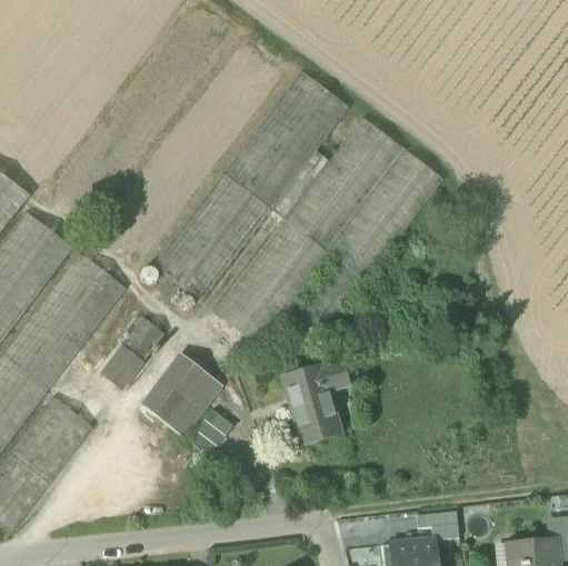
[(201,301),(271,209),(316,150),(349,107),(301,69),(152,264),(159,269),(201,301)]
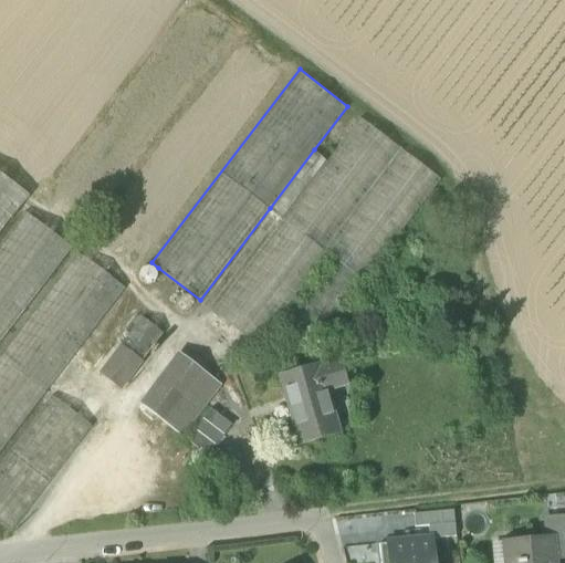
[(361,115),(326,159),(282,217),(212,309),(261,346),(331,254),(336,259),(291,318),(315,336),(359,277),(364,280),(441,177),(361,115)]
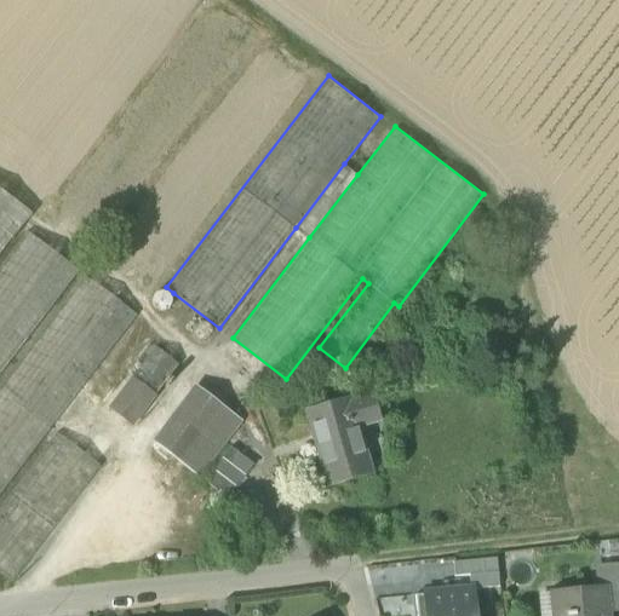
[(296,228),(309,237),(357,174),(344,163),(296,228)]
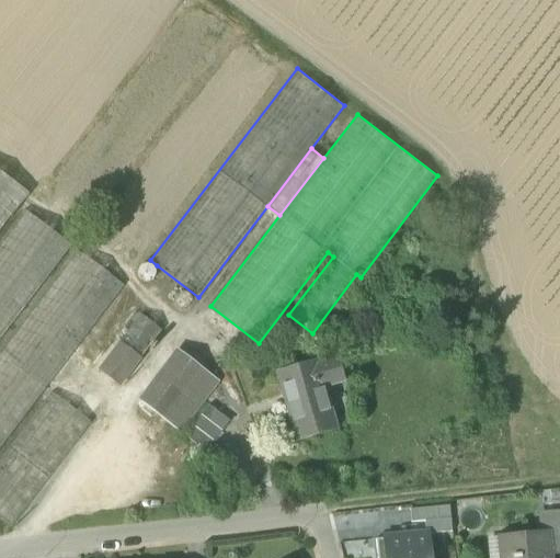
[(0,228),(30,190),(0,166),(0,228)]
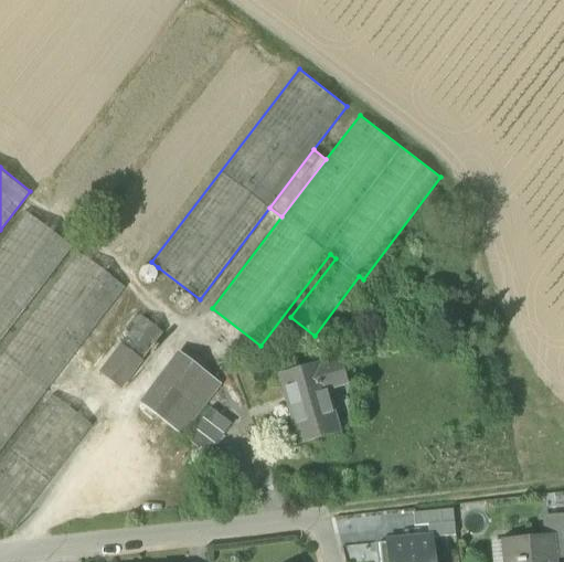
[(0,242),(0,337),(72,243),(25,209),(0,242)]
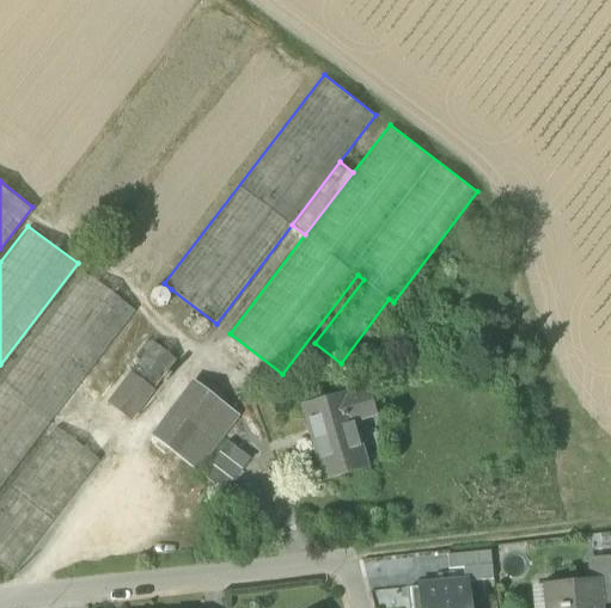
[(0,378),(0,485),(136,308),(84,269),(0,378)]
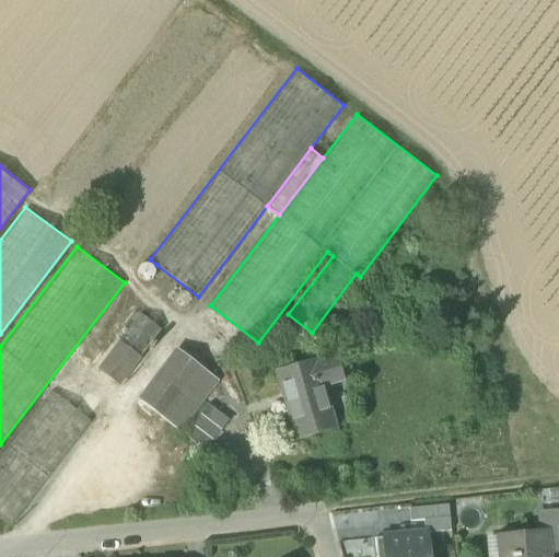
[(100,367),(120,382),(150,344),(153,346),(158,341),(153,338),(162,327),(141,311),(100,367)]
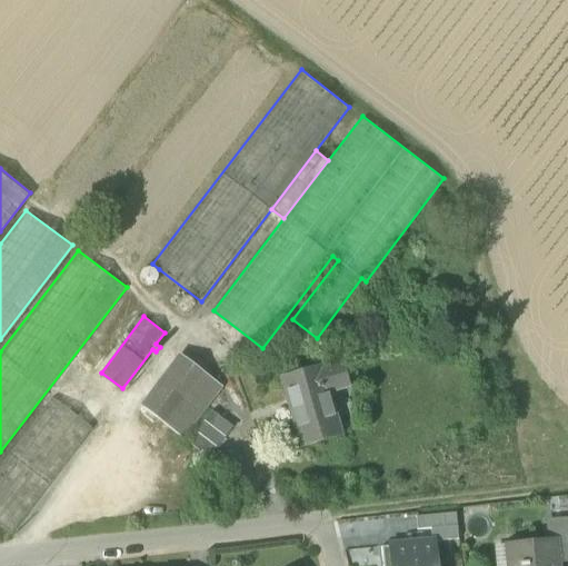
[(142,404),(183,435),(222,384),(181,351),(142,404)]
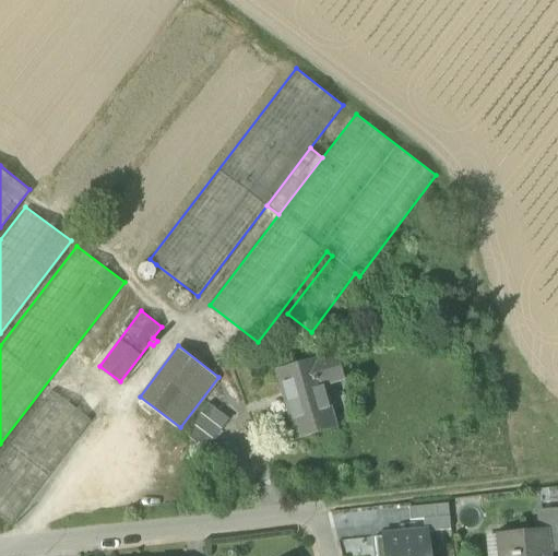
[(276,366),(297,436),(334,425),(329,404),(324,405),(318,382),(341,375),(334,354),(313,361),(312,356),(276,366)]
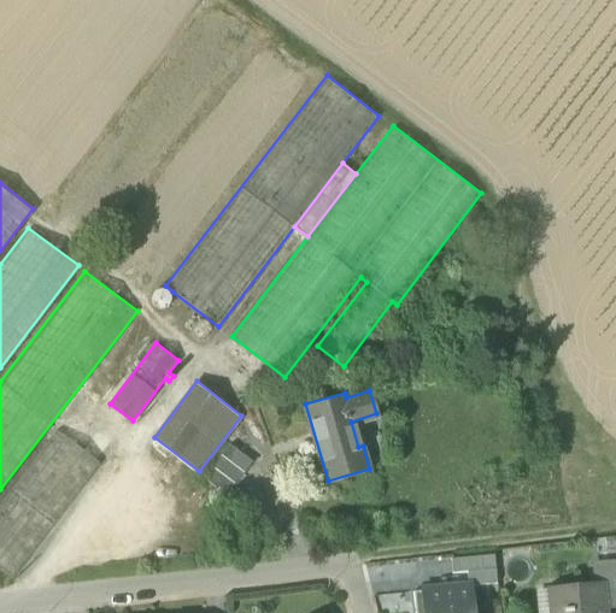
[(0,501),(0,565),(15,576),(101,461),(57,428),(0,501)]
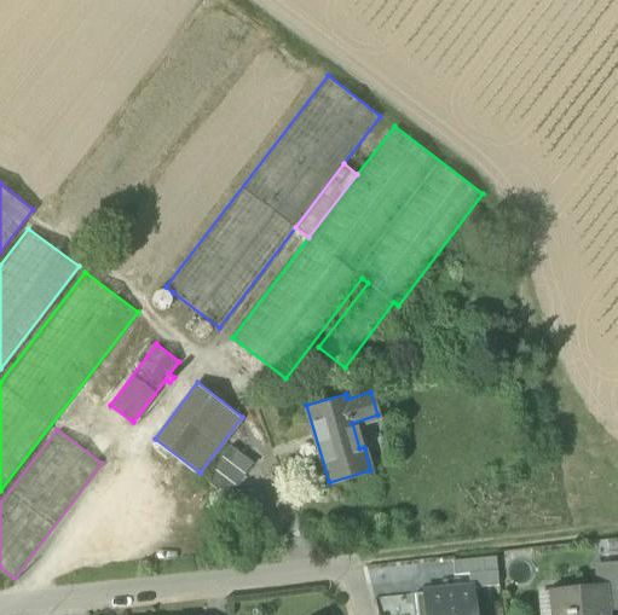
[(231,442),(223,454),(246,473),(254,460),(231,442)]
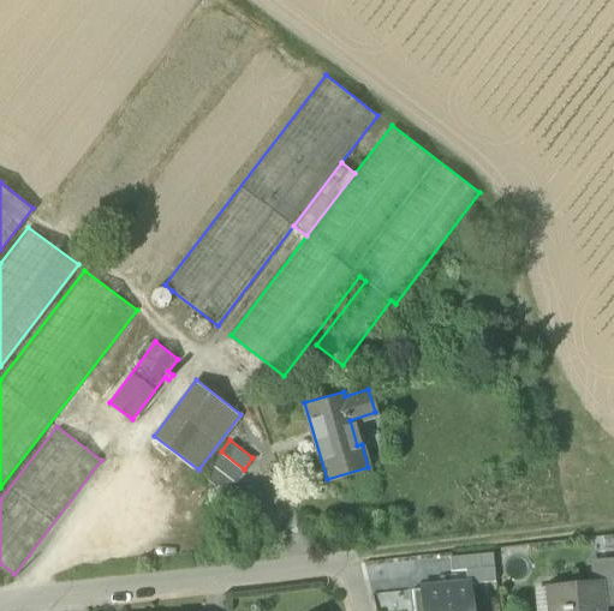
[(221,451),(213,462),(236,480),(244,469),(221,451)]
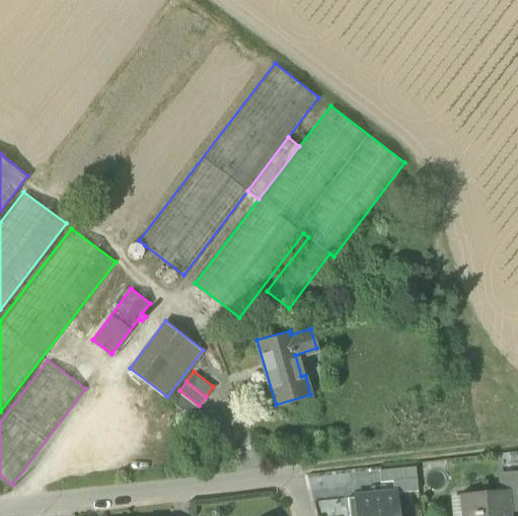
[(191,416),(199,406),(179,390),(171,400),(191,416)]
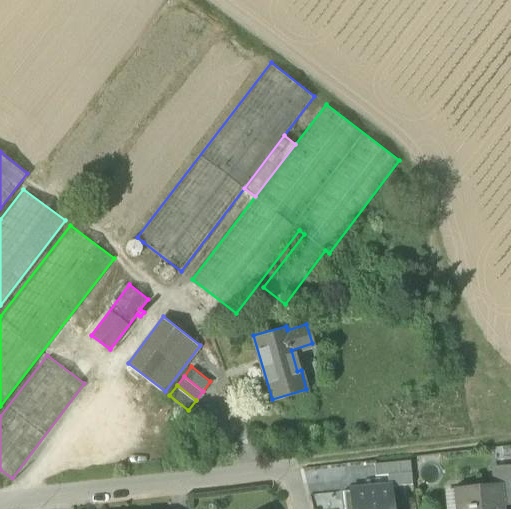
[(388,473),(411,471),(410,459),(375,462),(376,474),(388,473)]
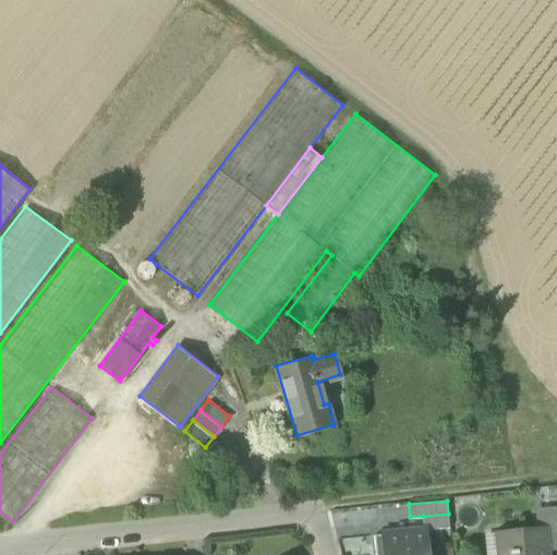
[(547,544),(556,543),(556,505),(543,507),(544,528),(546,528),(547,544)]
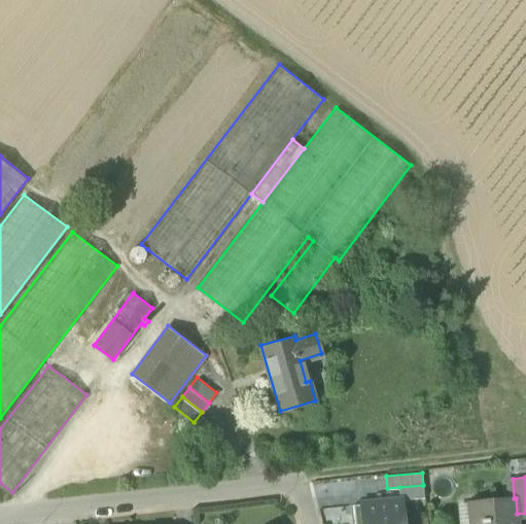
[(423,485),(399,487),(400,499),(402,499),(425,497),(423,485)]
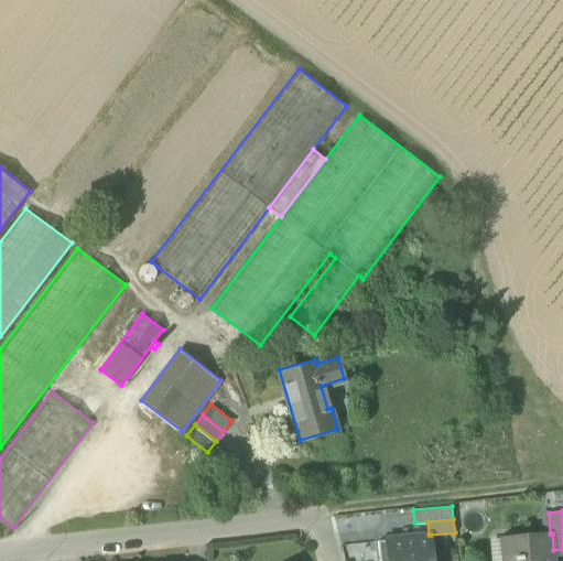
[(506,538),(507,560),(554,560),(553,550),(552,533),(550,533),(544,533),(506,538)]
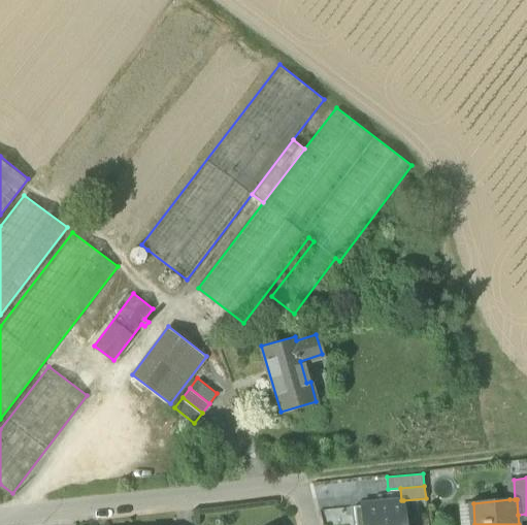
[(362,504),(364,524),(405,524),(403,500),(401,500),(362,504)]
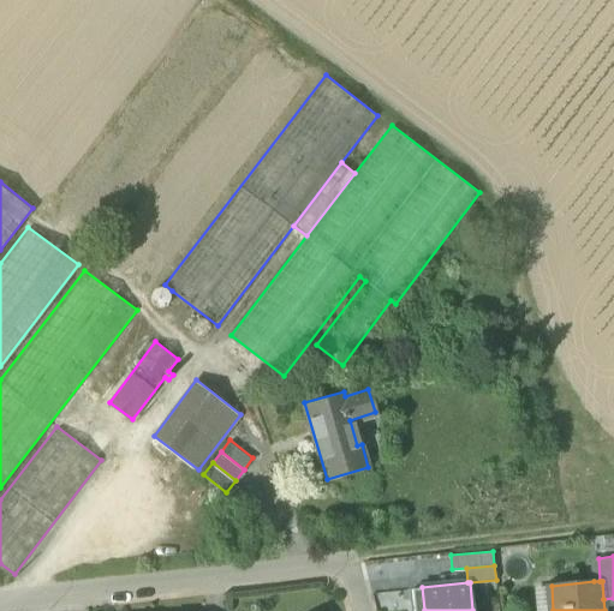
[(413,610),(424,610),(422,587),(412,587),(413,610)]
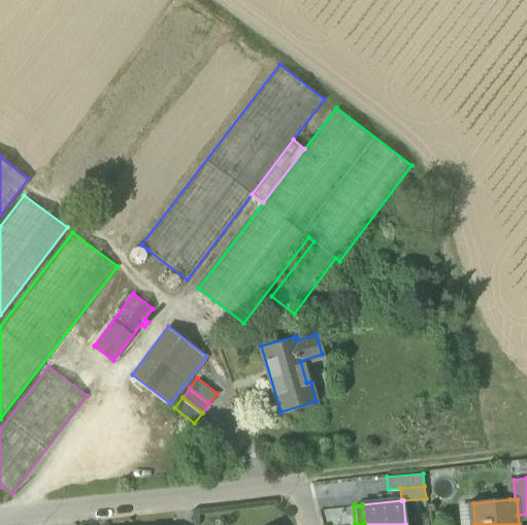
All buildings are outlined.
